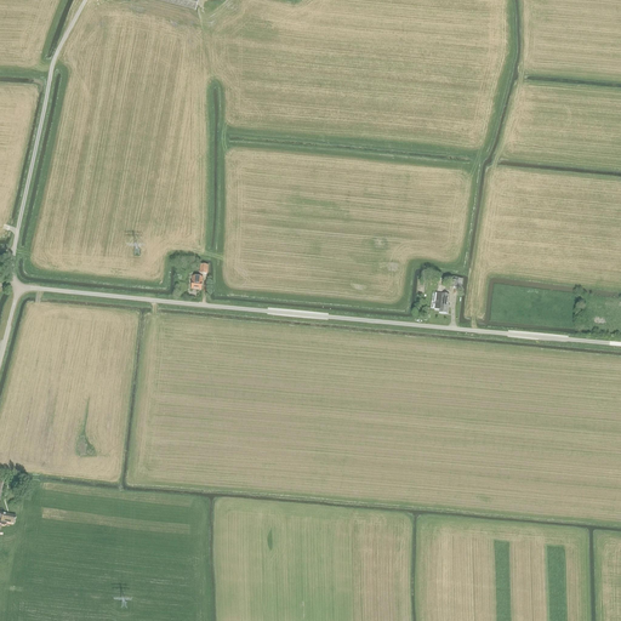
[(152,0),(195,11),(198,0),(152,0)]
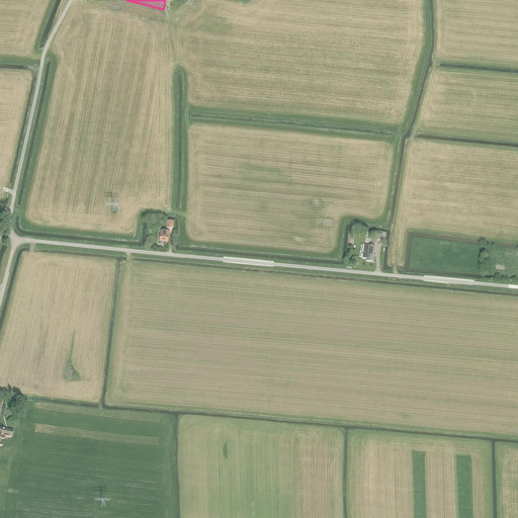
[(169,232),(161,231),(160,241),(168,242),(169,236),(169,232)]
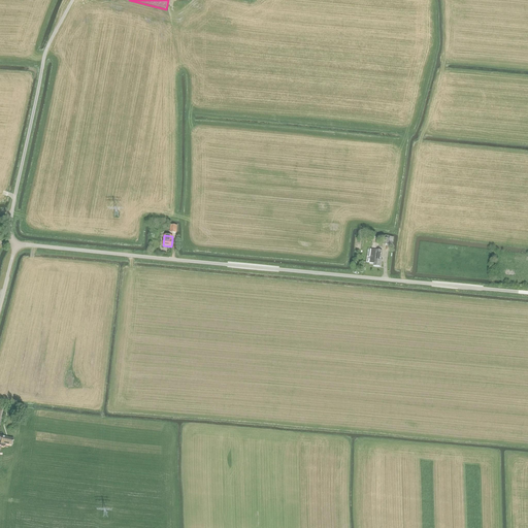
[(390,236),(384,235),(383,245),(389,245),(393,245),(394,237),(390,237),(390,236)]
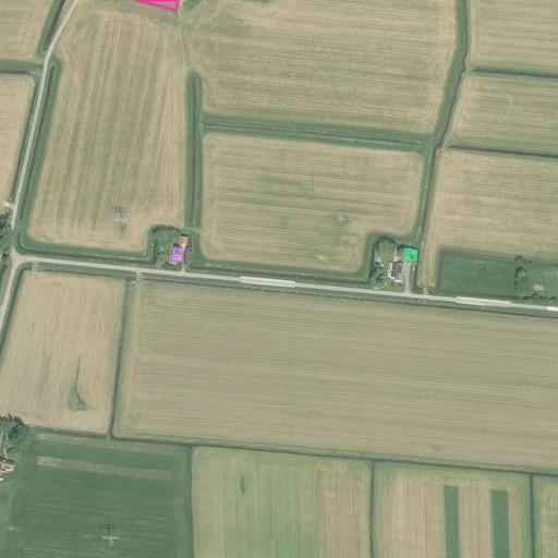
[(402,280),(404,266),(392,264),(390,278),(396,279),(395,281),(400,282),(401,280),(402,280)]
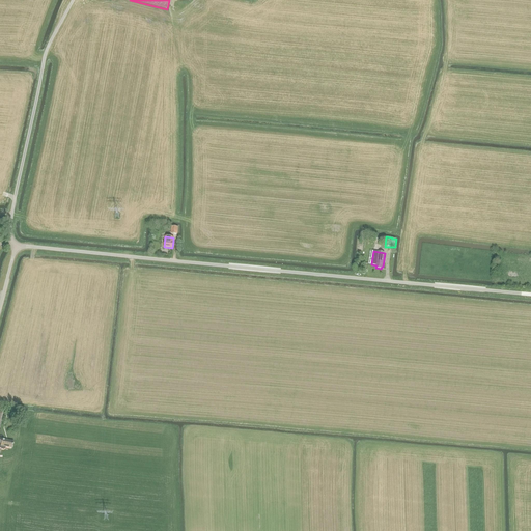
[(2,440),(0,439),(0,426),(3,413),(0,411),(0,443),(1,444),(0,446),(0,448),(1,449),(4,450),(5,449),(5,447),(12,448),(14,442),(11,441),(2,439),(2,440)]
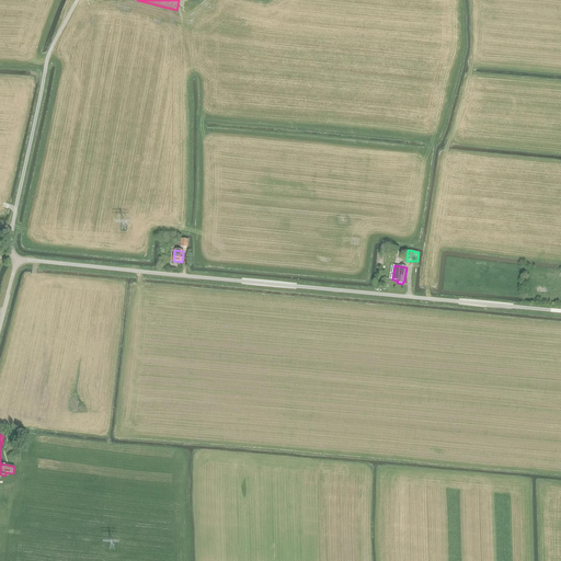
All buildings are outlined.
